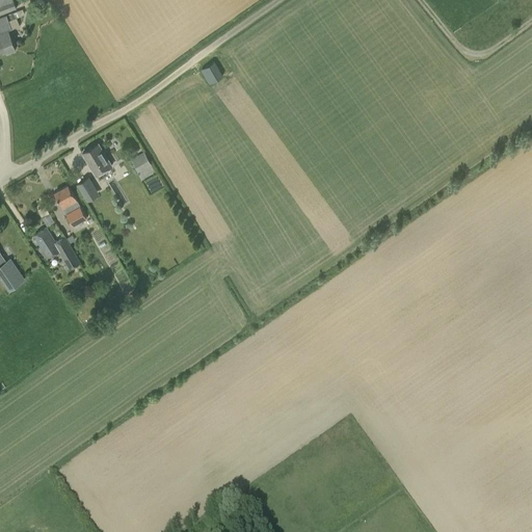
[(0,15),(17,8),(12,0),(8,0),(2,3),(0,3),(0,15)]
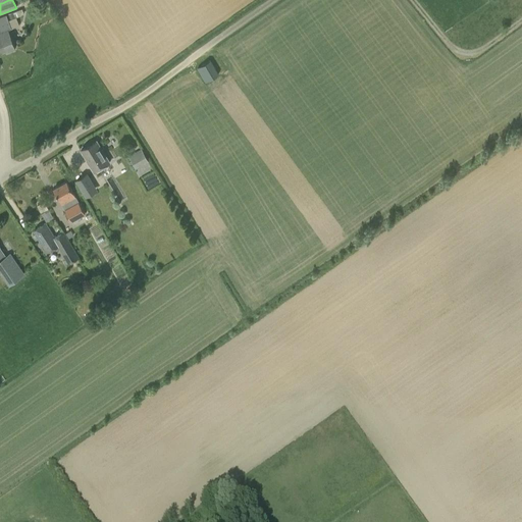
[(0,16),(0,51),(6,49),(6,51),(15,48),(8,30),(6,30),(4,25),(9,23),(6,14),(0,16)]
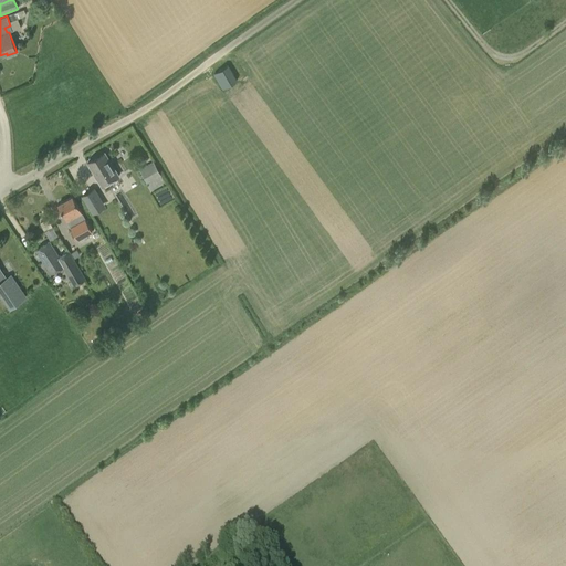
[(228,65),(213,74),(222,90),(238,81),(228,65)]
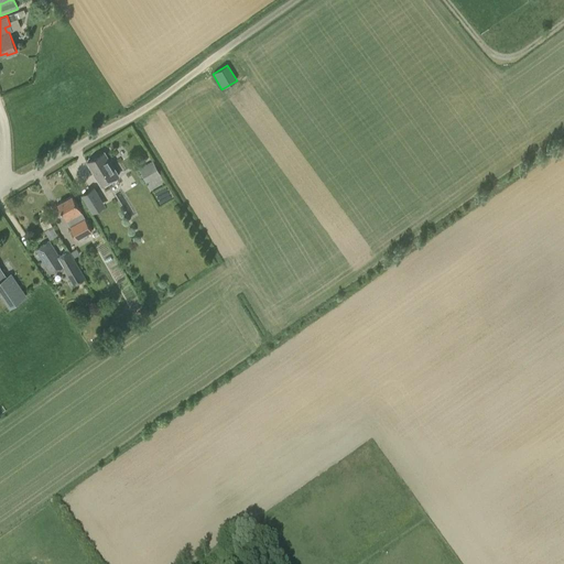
[(118,175),(105,152),(88,163),(101,185),(118,175)]
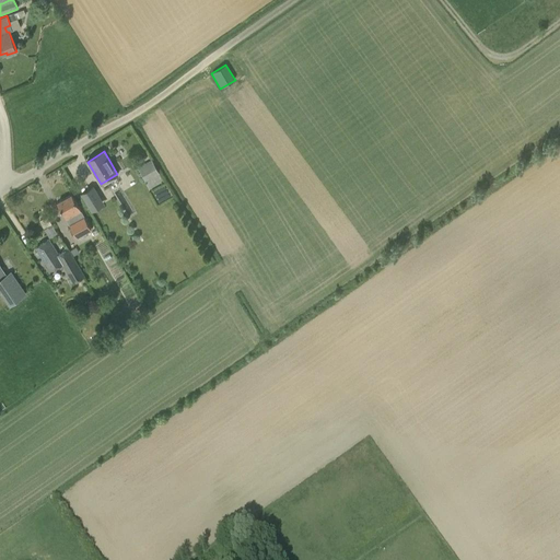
[(146,181),(154,175),(147,163),(138,167),(146,181)]
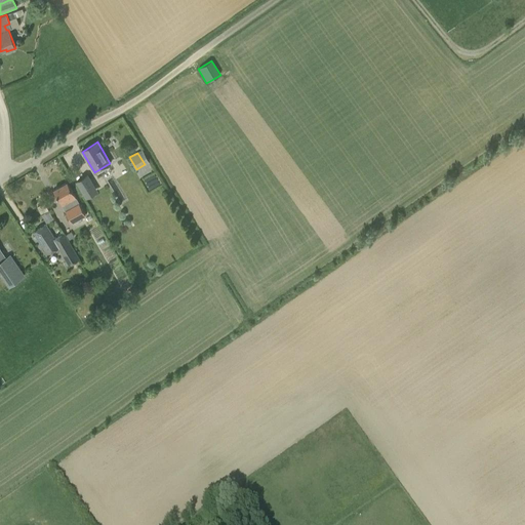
[(87,174),(75,182),(86,199),(97,192),(87,174)]
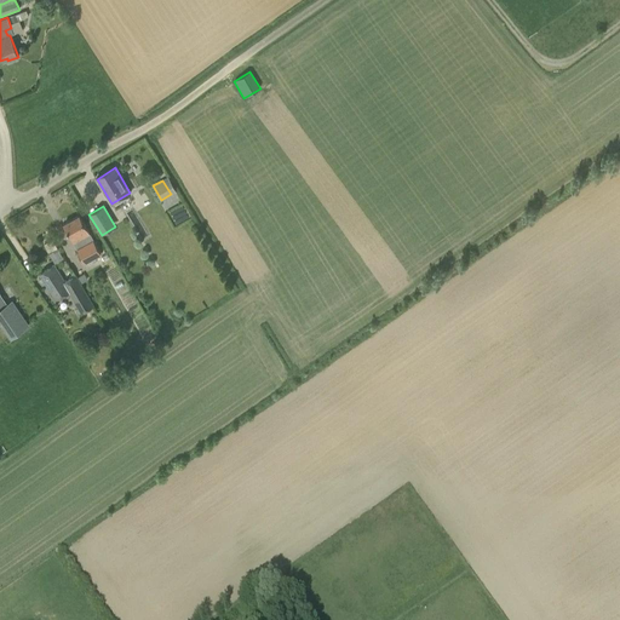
[(81,216),(64,224),(84,259),(98,251),(90,235),(91,235),(81,216)]
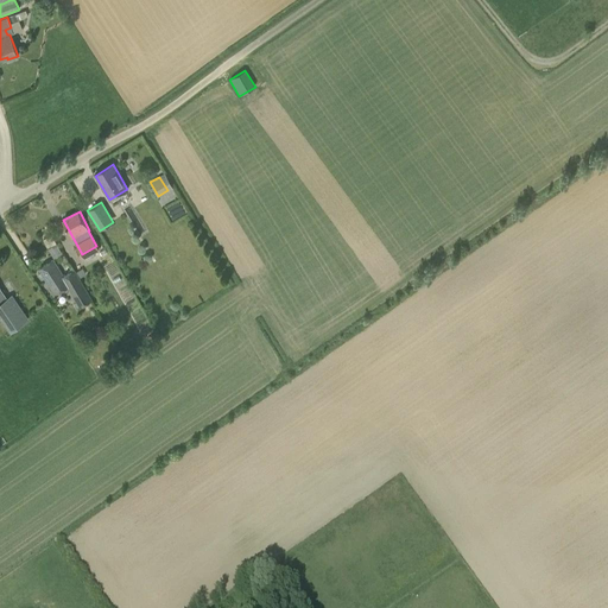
[(56,244),(49,248),(54,258),(62,253),(56,244)]
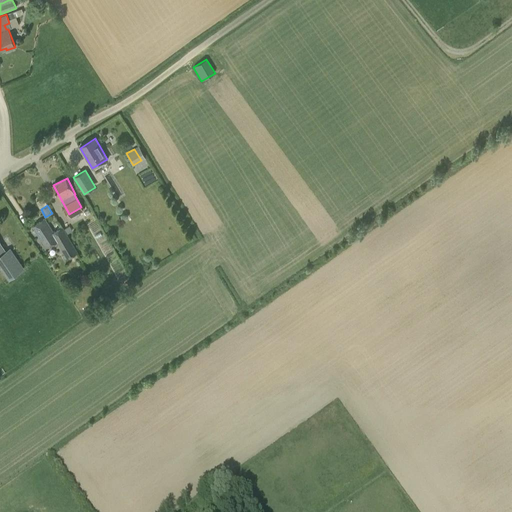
[(46,247),(56,241),(67,259),(77,252),(67,234),(64,229),(62,227),(54,232),(45,218),(32,226),(46,247)]
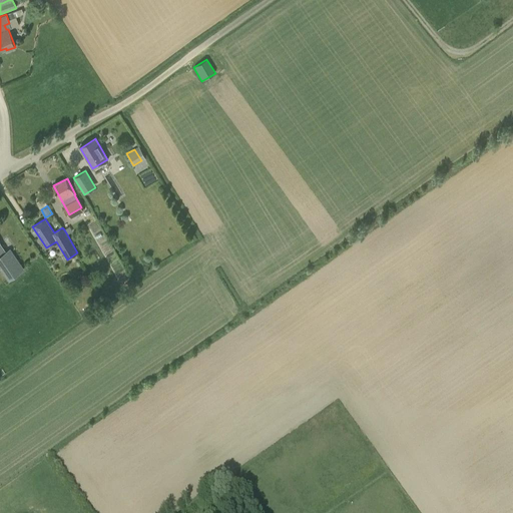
[(69,226),(64,229),(67,234),(72,231),(69,226)]
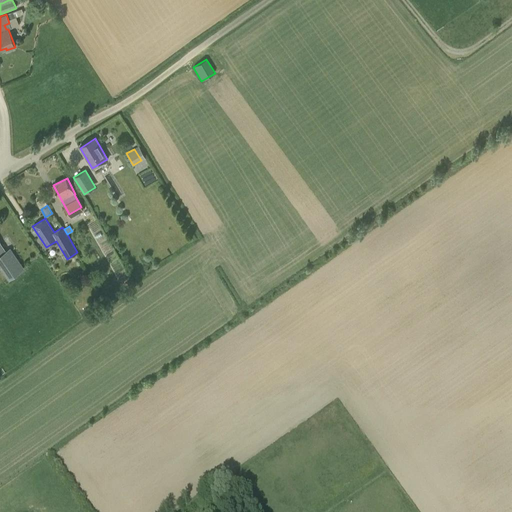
[(0,263),(10,278),(23,269),(10,249),(6,251),(0,241),(0,263)]
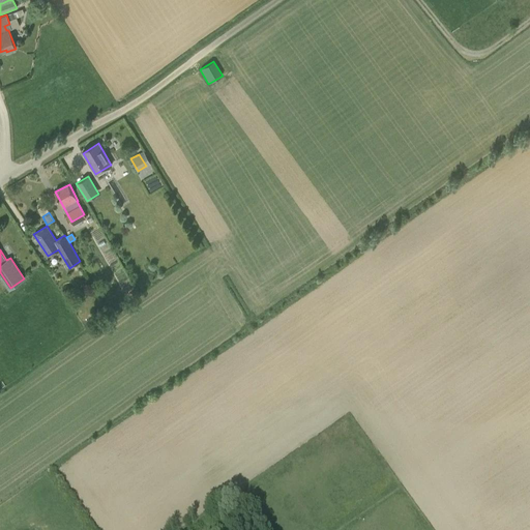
All buildings are outlined.
